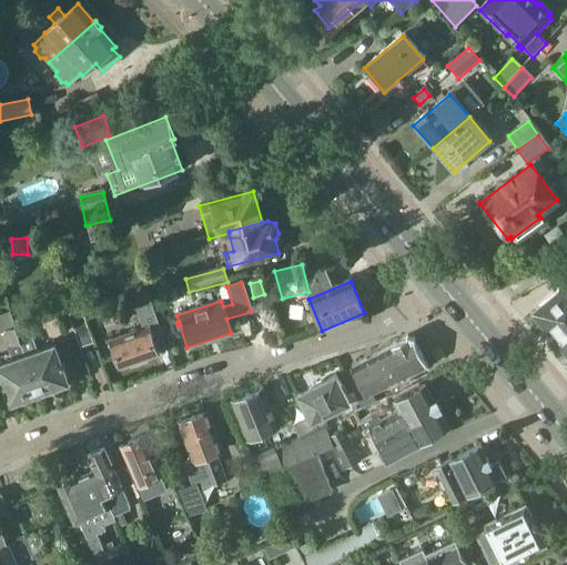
[(566,285),(536,311),(554,334),(566,323),(566,285)]
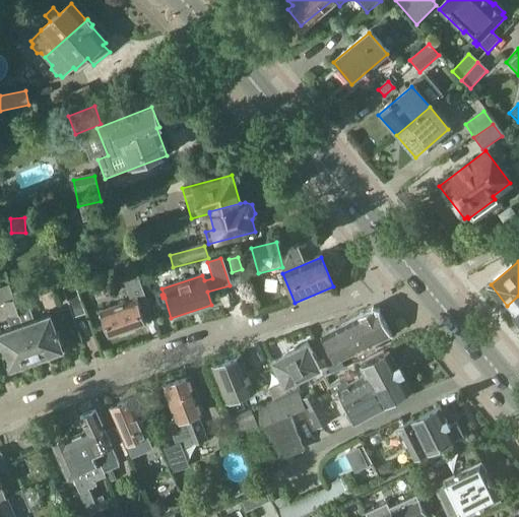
[(101,312),(110,337),(142,326),(138,315),(148,311),(136,277),(122,281),(129,302),(101,312)]
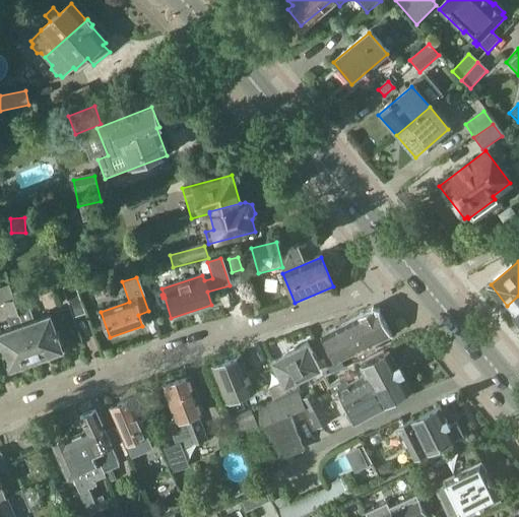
[(105,298),(119,294),(116,285),(103,288),(105,298)]
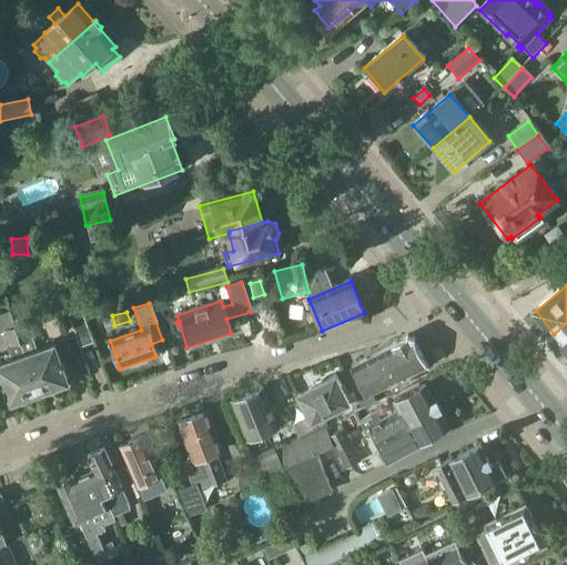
[(91,347),(79,313),(67,318),(79,352),(91,347)]
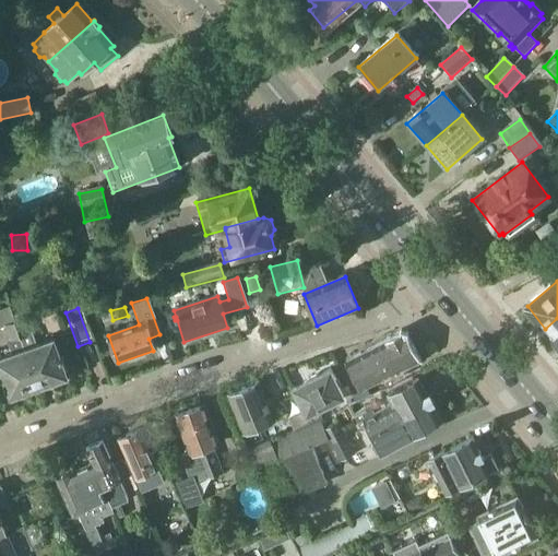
[(557,318),(545,329),(557,344),(557,318)]
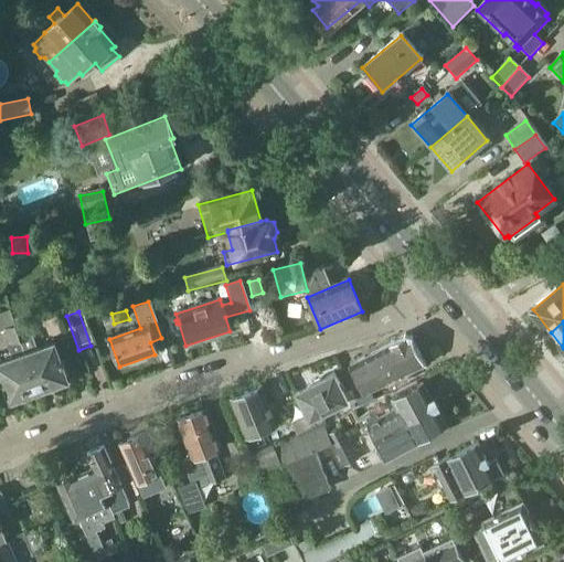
[(53,345),(36,351),(31,338),(30,338),(24,324),(14,327),(39,393),(67,382),(53,345)]
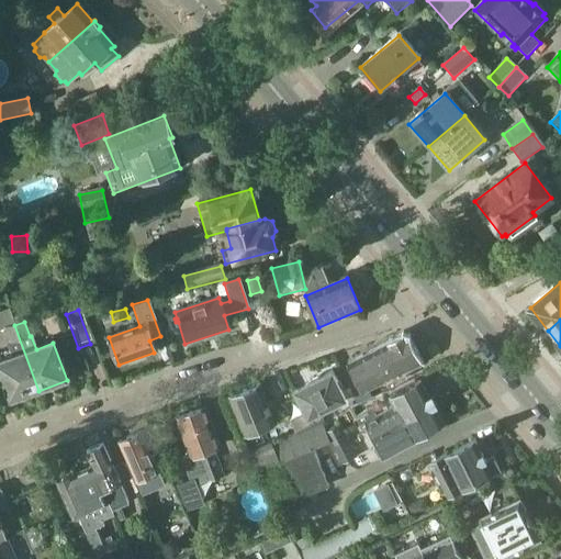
[(7,344),(12,358),(0,361),(0,377),(9,402),(38,391),(14,325),(3,330),(4,331),(9,343),(7,344)]
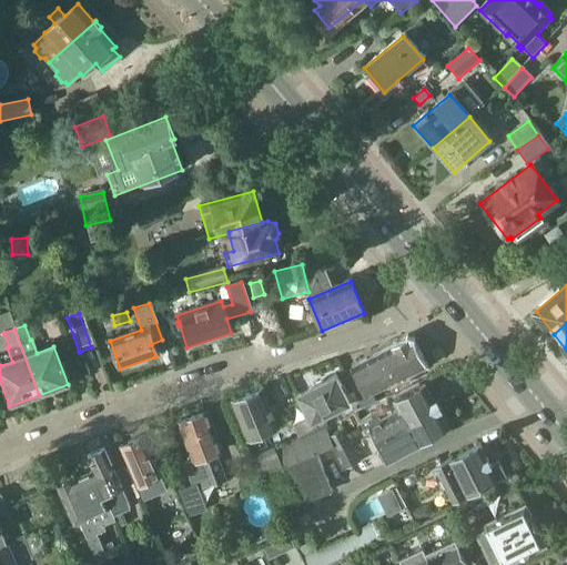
[(345,379),(362,412),(387,400),(384,392),(397,385),(400,390),(411,384),(407,380),(427,369),(414,342),(414,340),(406,338),(406,340),(351,369),(354,374),(345,379)]
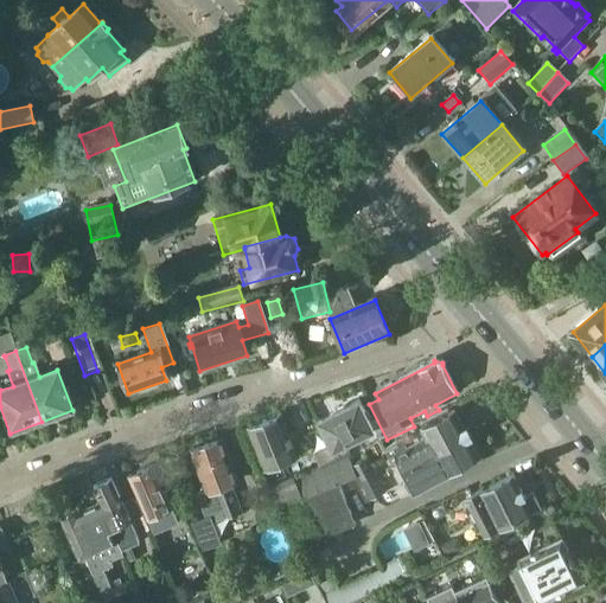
[(357,402),(318,423),(336,459),(349,453),(345,446),(372,431),(357,402)]
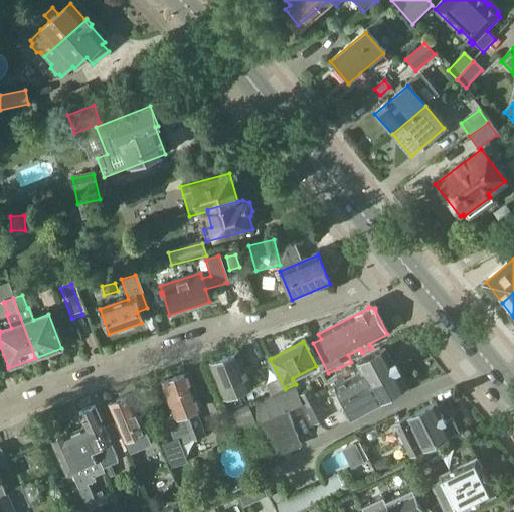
[(353,378),(361,392),(398,374),(399,373),(395,364),(393,365),(385,350),(357,364),(362,373),(353,378)]
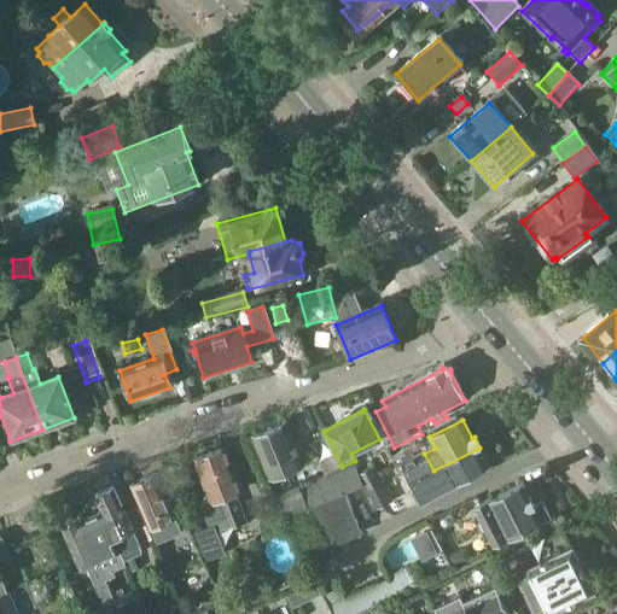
[(301,467),(284,425),(251,438),(268,480),(301,467)]
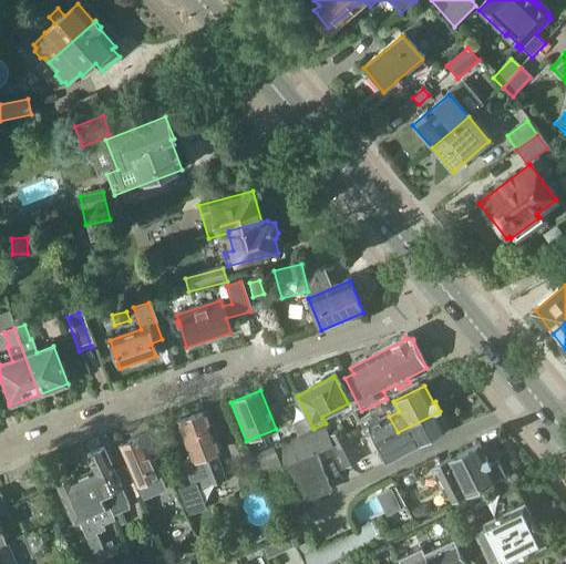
[(220,452),(205,411),(176,422),(191,462),(182,464),(189,486),(178,491),(187,516),(204,510),(196,491),(224,481),(214,455),(220,452)]
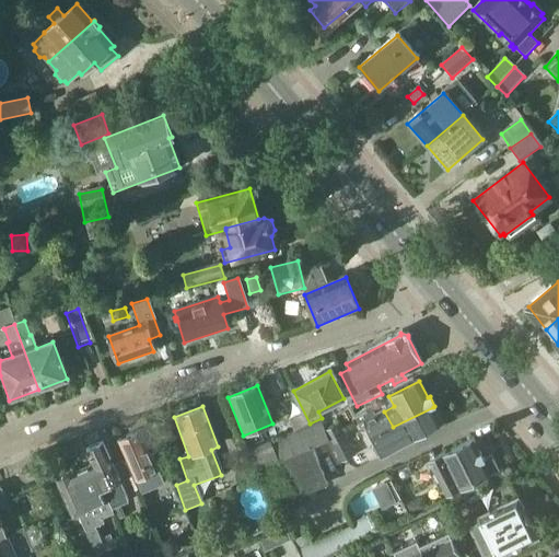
[(442,422),(433,407),(393,427),(384,412),(375,416),(358,425),(361,430),(367,427),(381,454),(442,422)]
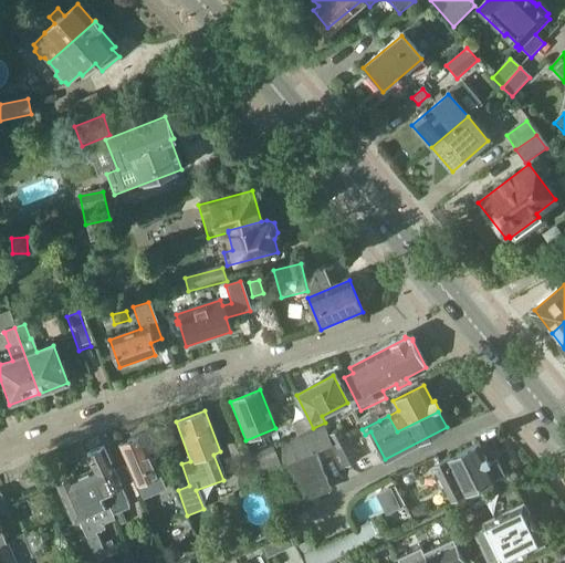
[(362,429),(379,420),(375,413),(358,421),(362,429)]
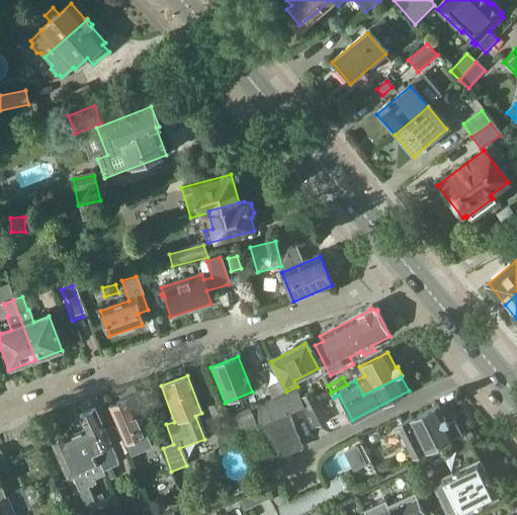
[(284,394),(280,383),(266,389),(271,400),(272,399),(284,394)]
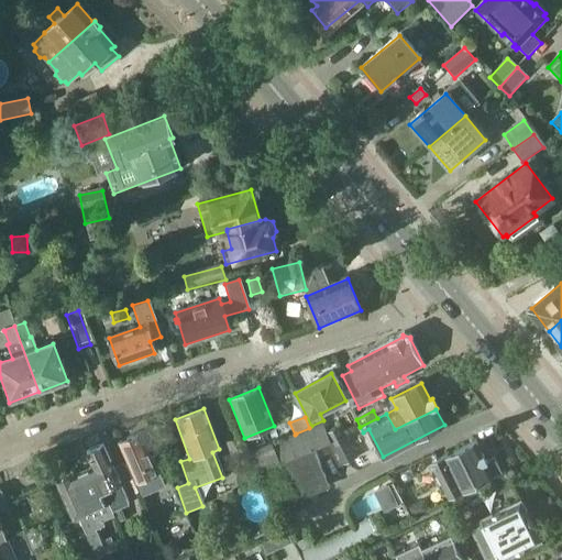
[(296,434),(297,436),(248,457),(274,514),(329,489),(313,451),(327,446),(339,468),(357,459),(341,427),(327,434),(323,426),(324,425),(323,421),(309,428),(296,434)]
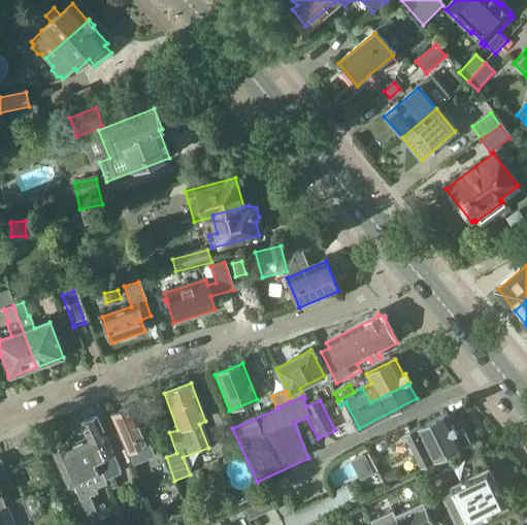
[(128,454),(134,466),(155,457),(132,405),(109,416),(127,455),(128,454)]
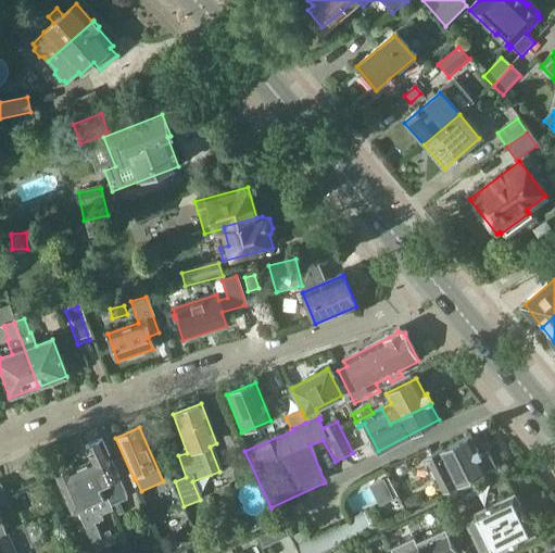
[(426,459),(442,492),(493,467),(487,454),(480,457),(477,451),(476,451),(469,437),(426,459)]
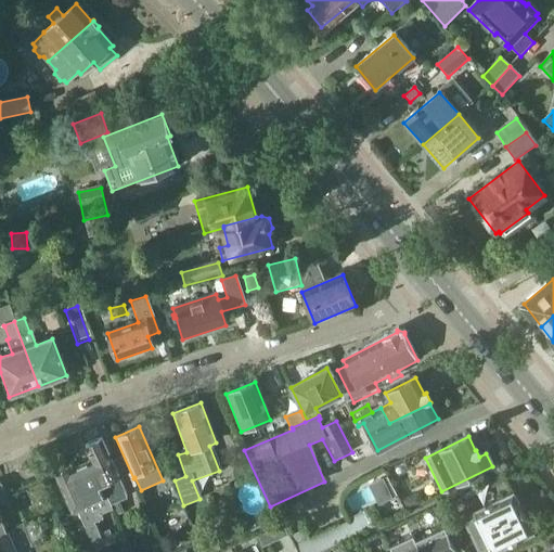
[(91,462),(110,505),(118,501),(126,498),(100,439),(84,447),(91,462)]
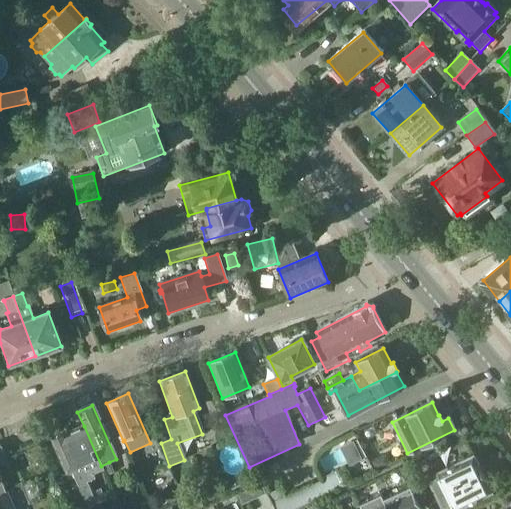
[(104,470),(101,466),(84,426),(65,434),(86,483),(95,479),(93,475),(104,470)]
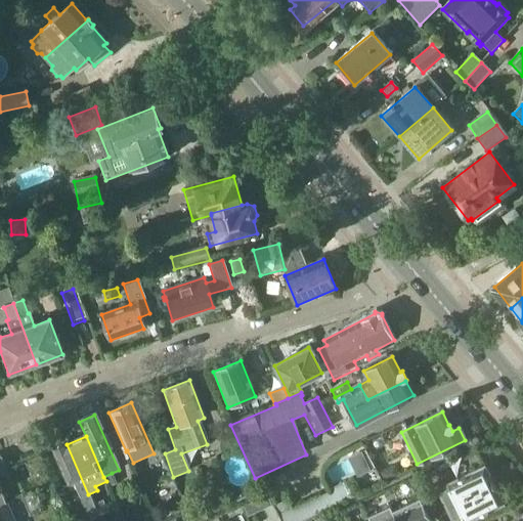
[(88,494),(67,444),(67,443),(52,449),(67,484),(72,482),(88,520),(94,520),(98,518),(93,506),(88,494)]
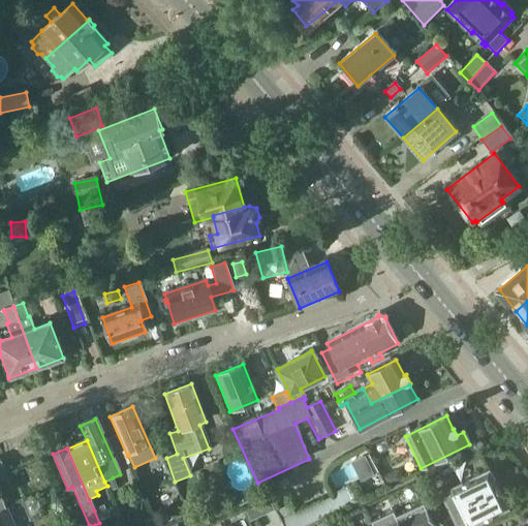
[(474,471),(485,466),(479,458),(469,463),(474,471)]
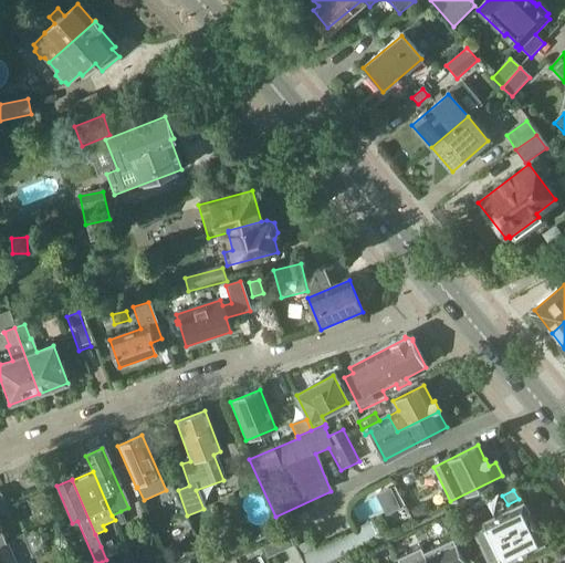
[(483,523),(472,529),(488,562),(512,562),(543,545),(523,503),(483,523)]
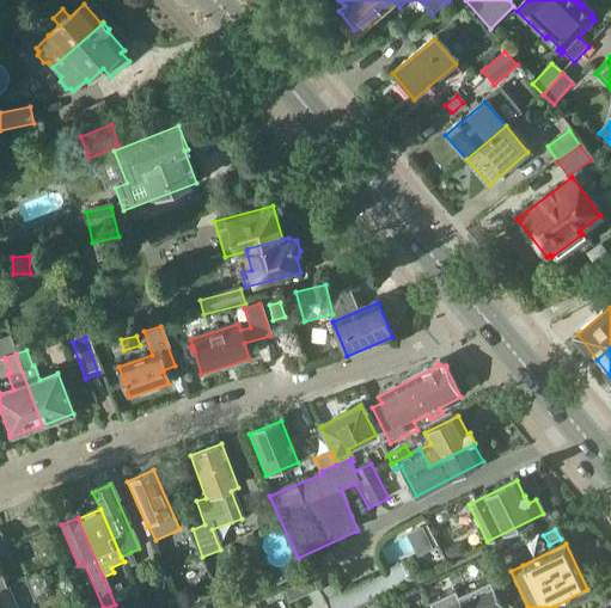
[(466,556),(462,546),(445,554),(450,564),(466,556)]
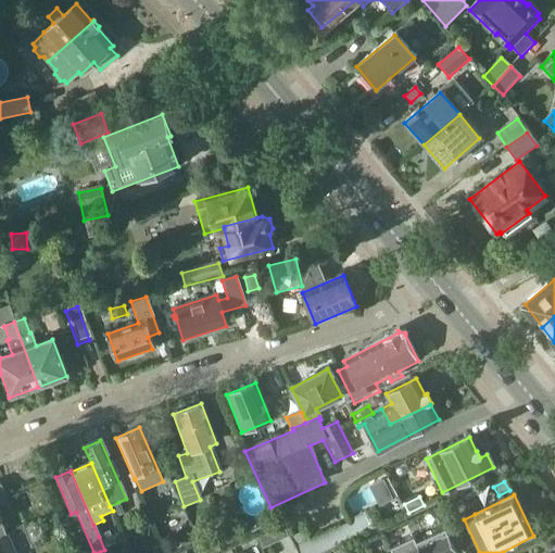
[(118,502),(110,506),(113,511),(116,518),(124,515),(118,502)]
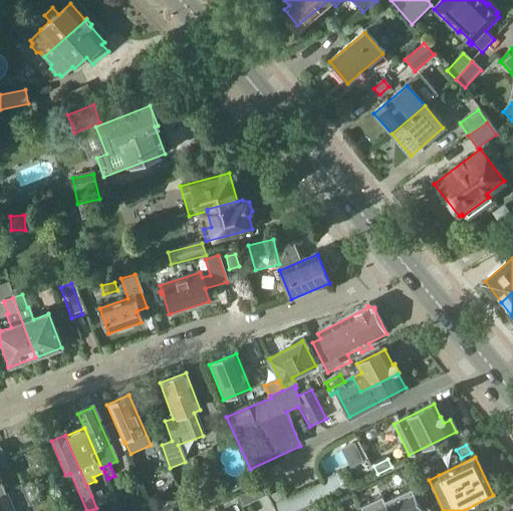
[(345,470),(322,482),(330,497),(353,486),(345,470)]
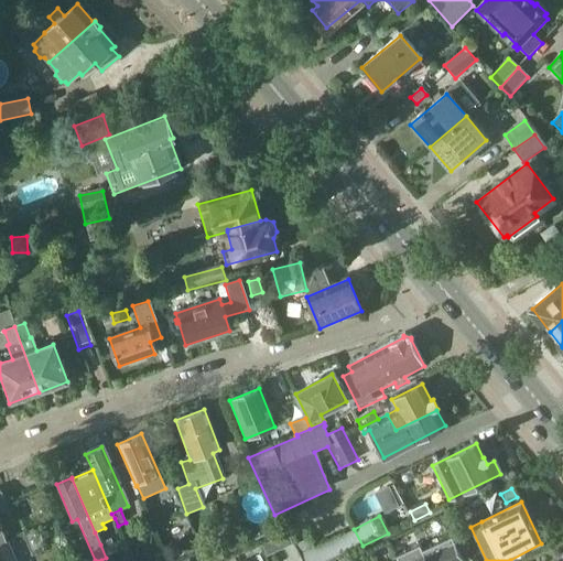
[(436,546),(443,560),(462,560),(452,538),(436,546)]
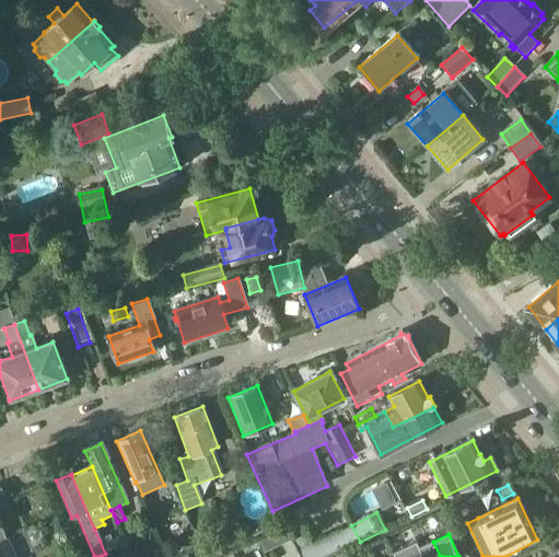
[(105,554),(115,550),(108,536),(100,541),(105,554)]
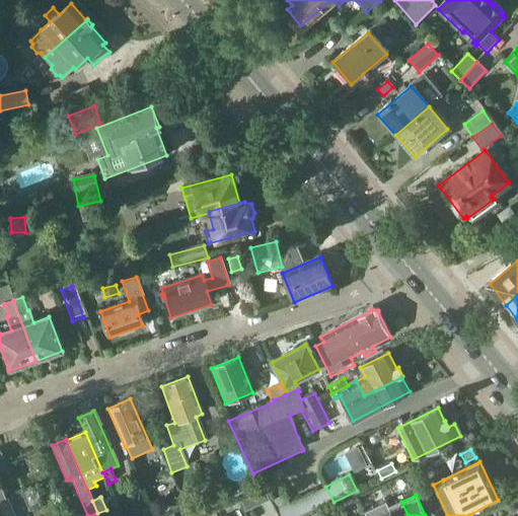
[(386,503),(365,513),(366,515),(408,515),(401,502),(388,508),(386,503)]
